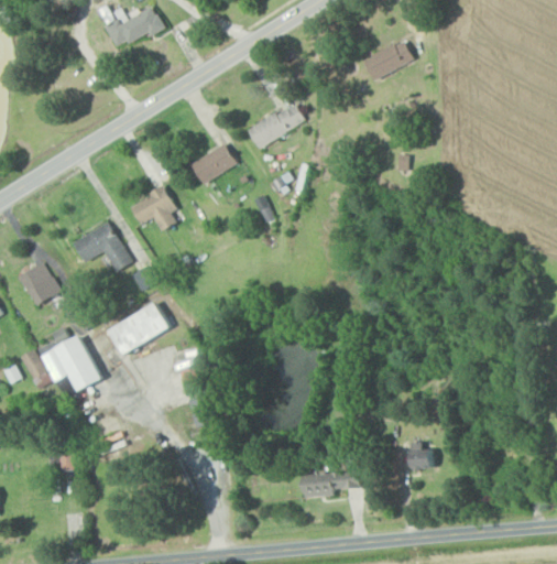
[(163,25),(153,4),(106,28),(117,50),(163,25)]
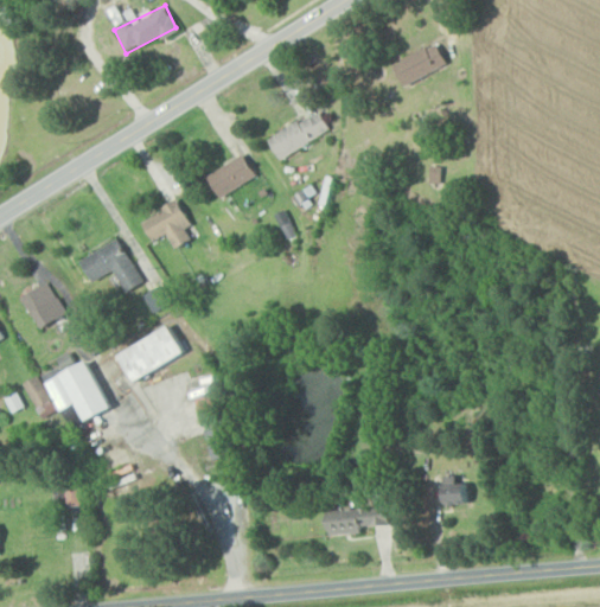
[(446,63),(434,40),(391,64),(404,87),(446,63)]
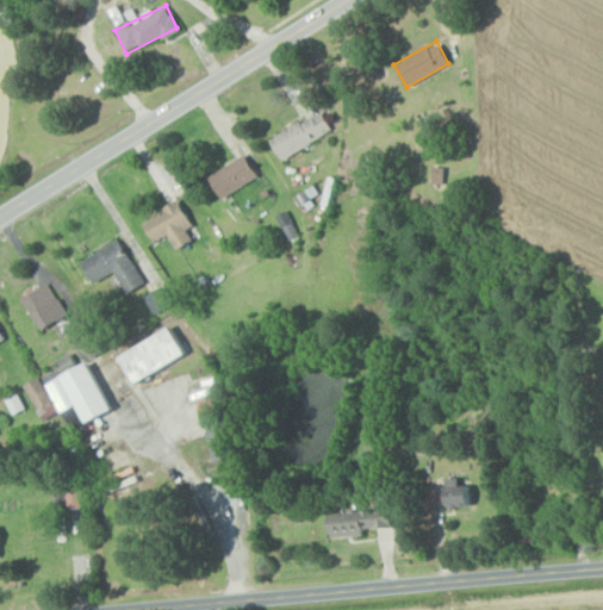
[(263,141),(292,122),(294,125),(305,118),(308,119),(315,114),(324,129),(278,161),(263,141)]
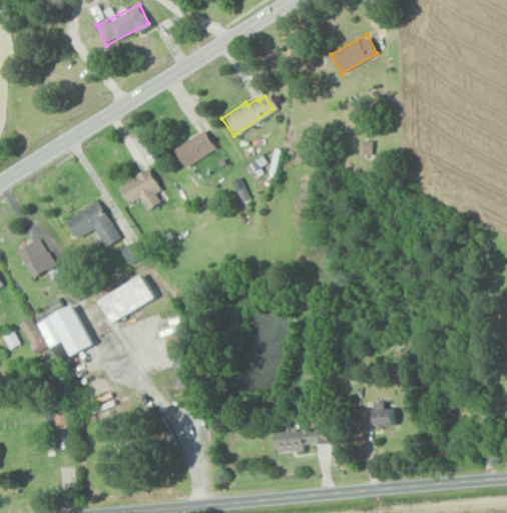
[(173,149),(185,167),(215,147),(203,129),(173,149)]
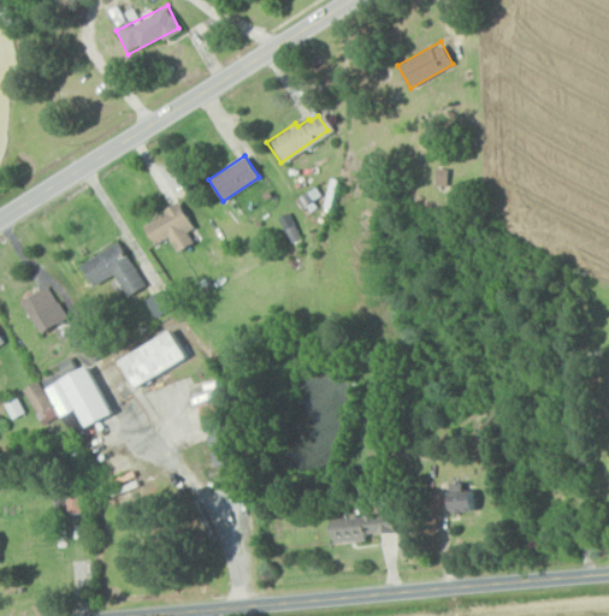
[(435,184),(445,185),(445,169),(435,169),(435,184)]
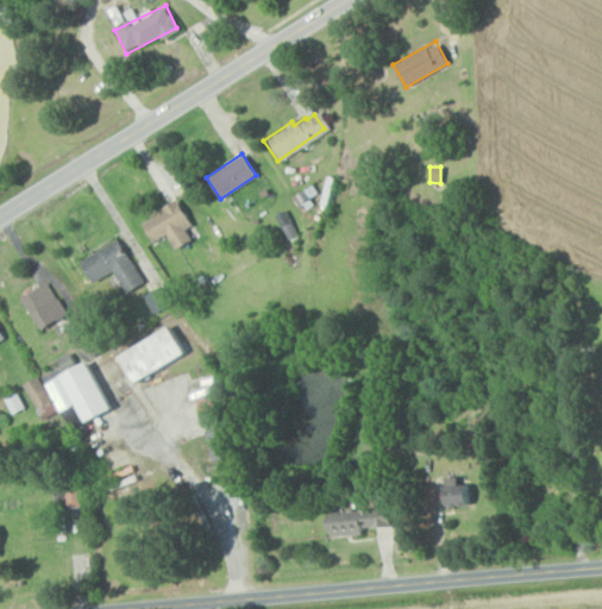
[(173,249),(189,239),(183,228),(190,225),(176,200),(140,220),(151,240),(164,233),(173,249)]
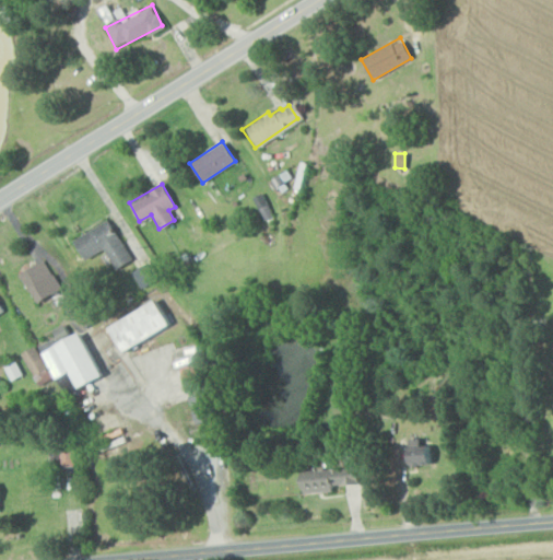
[(261,221),(271,216),(259,193),(249,198),(261,221)]
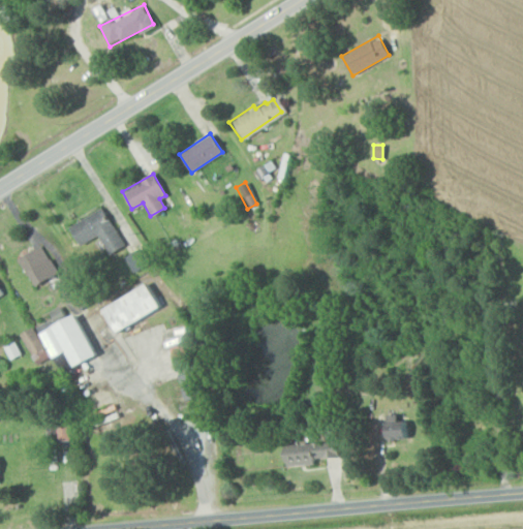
[(123,246),(100,207),(68,225),(80,245),(96,236),(108,255),(123,246)]
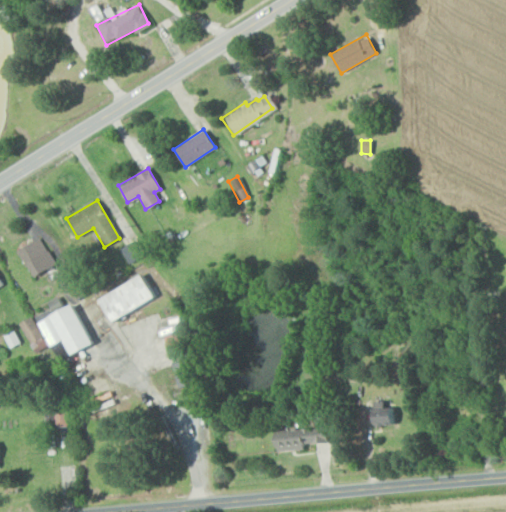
[(53,267),(40,238),(17,248),(30,277),(53,267)]
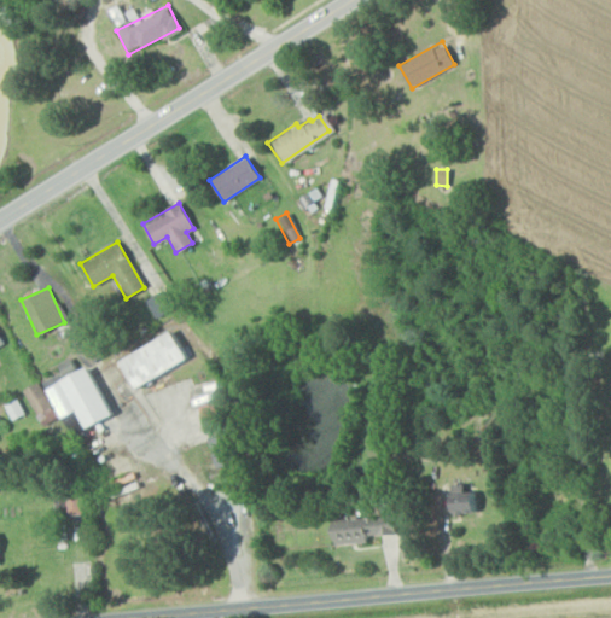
[(134,388),(186,360),(170,332),(118,360),(134,388)]
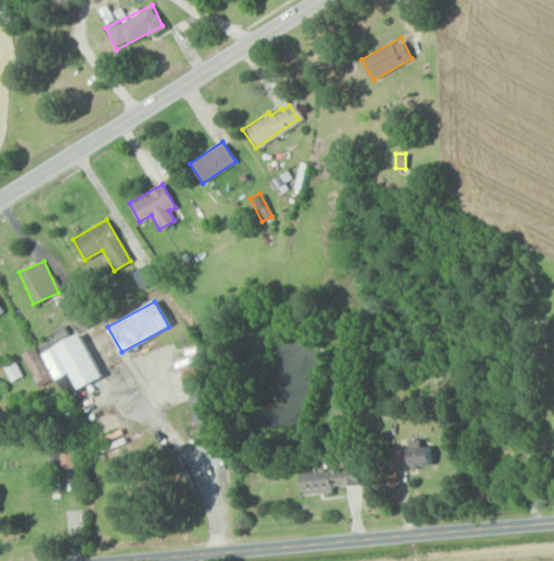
[(80,333),(69,339),(61,324),(50,330),(55,338),(36,346),(53,380),(70,371),(78,388),(101,377),(80,333)]
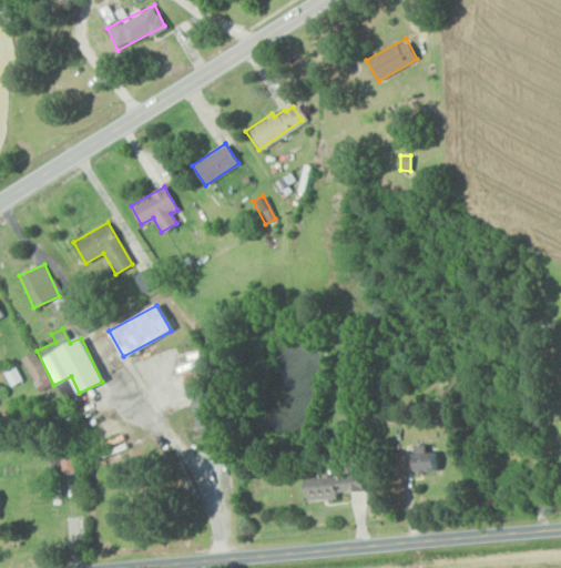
[(47,377),(32,351),(19,358),(32,384),(47,377)]
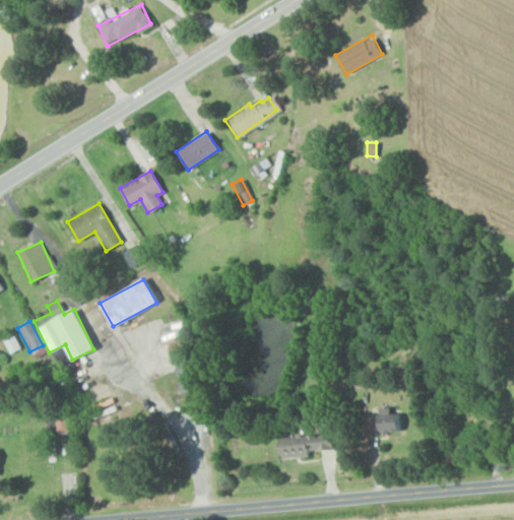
[(170,364),(191,359),(189,346),(180,348),(178,338),(166,341),(170,364)]
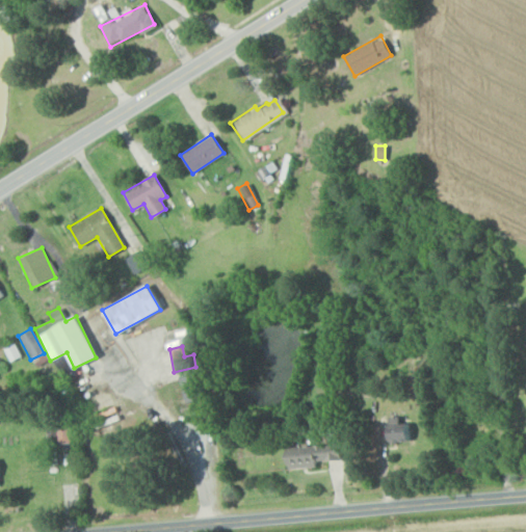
[(390,425),(391,441),(410,441),(410,424),(390,425)]
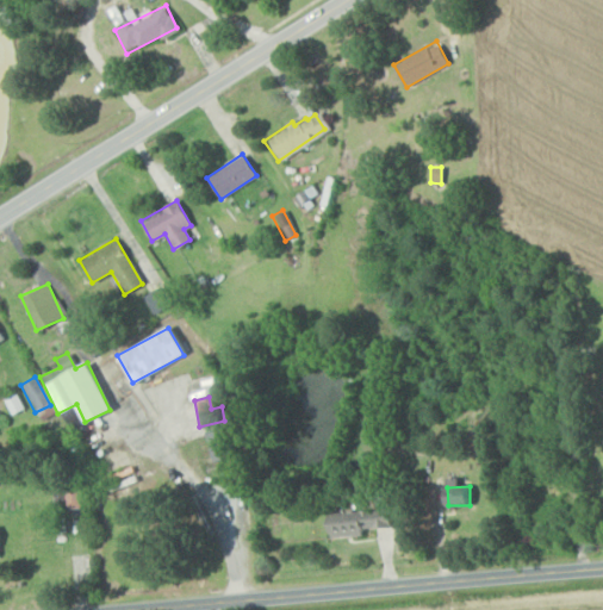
[(330,536),(361,536),(361,528),(391,528),(390,510),(329,510),(330,536)]
